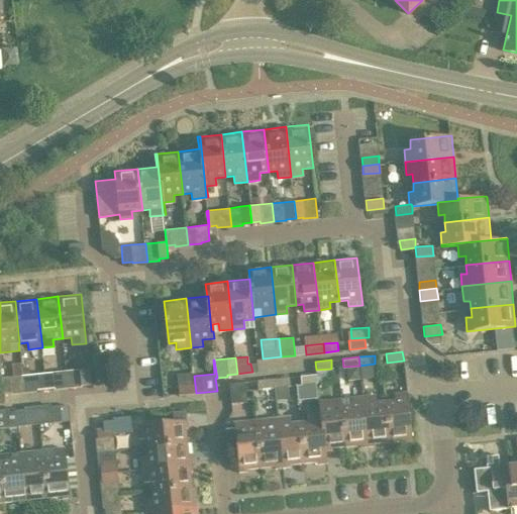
[(89,367),(79,368),(80,385),(90,384),(89,367)]
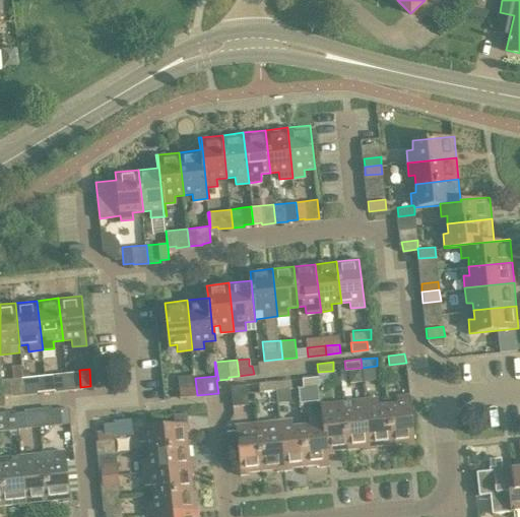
[(47,390),(45,374),(36,375),(37,391),(47,390)]
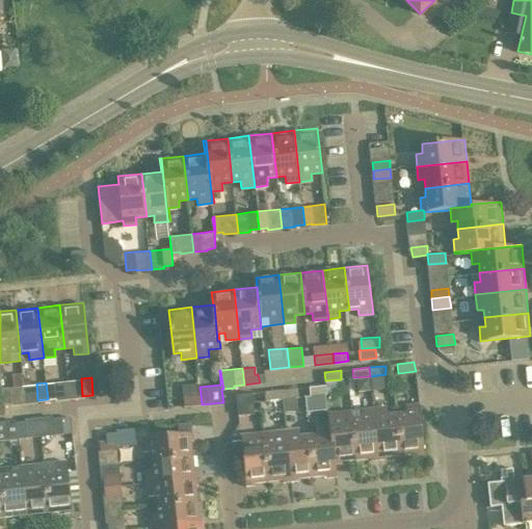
[(54,382),(46,382),(48,399),(55,398),(54,382)]
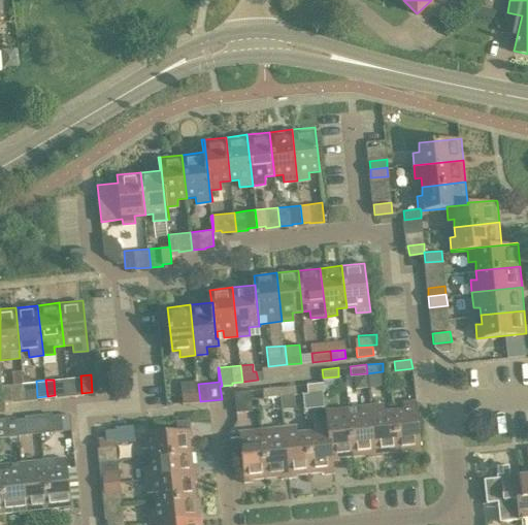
[(323,382),(306,384),(307,392),(324,390),(323,382)]
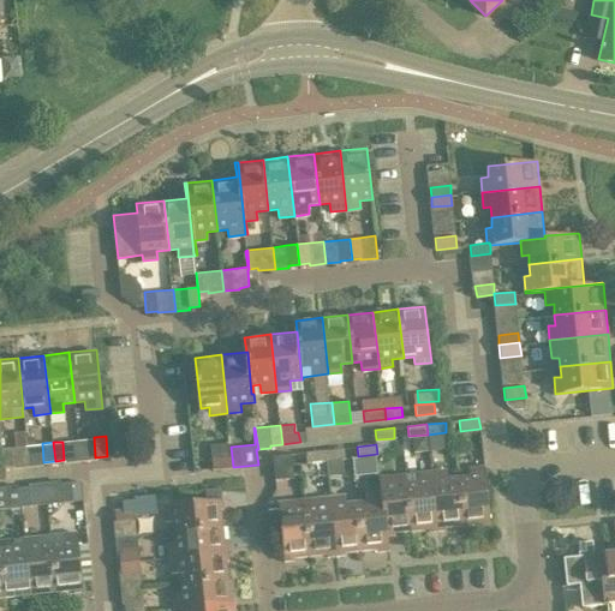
[(11,447),(0,448),(3,466),(13,466),(11,447)]
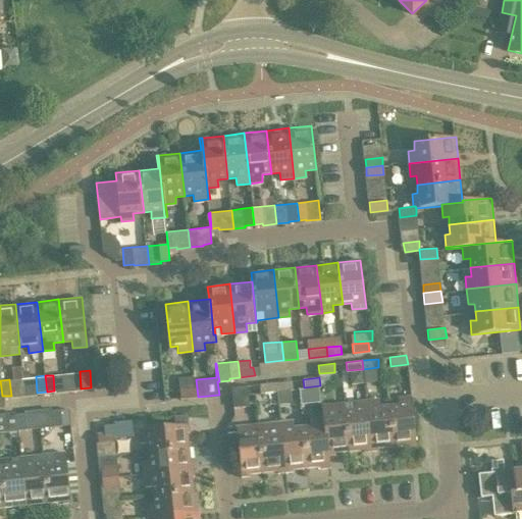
[(198,397),(196,379),(194,379),(195,386),(178,388),(179,399),(198,397)]
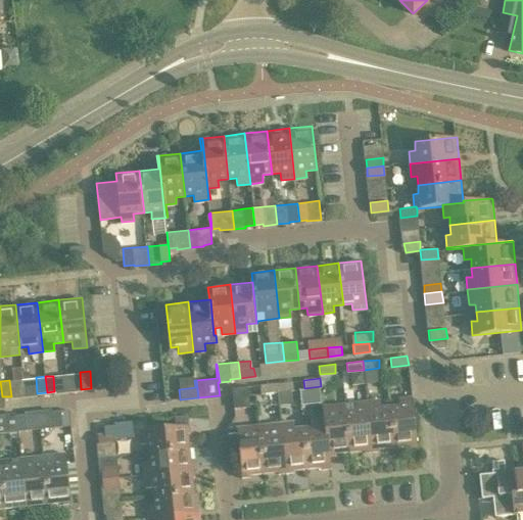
[(292,381),(277,382),(278,391),(293,389),(292,381)]
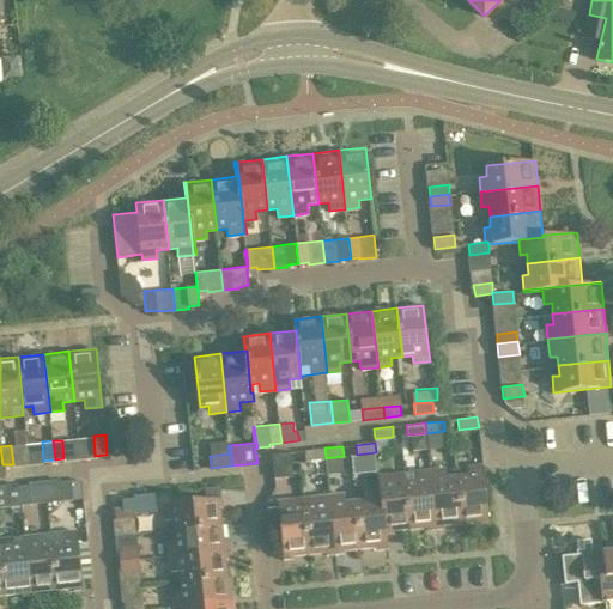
[(326,458),(325,448),(304,450),(305,460),(326,458)]
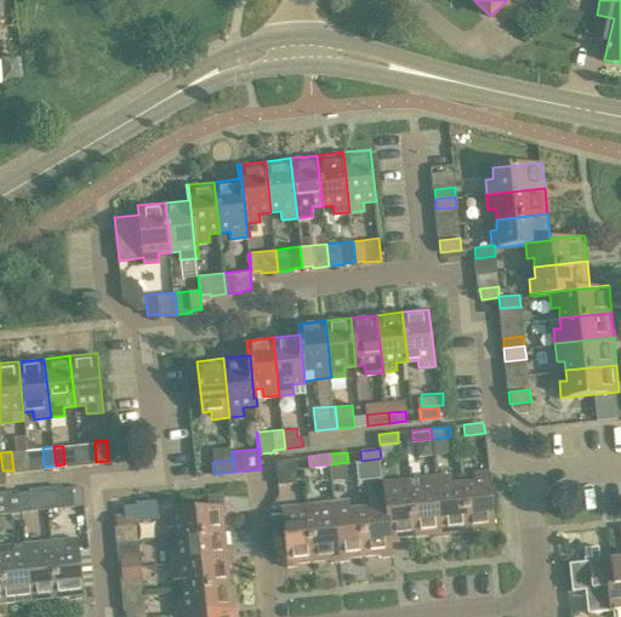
[(295,457),(275,460),(277,469),(296,468),(295,457)]
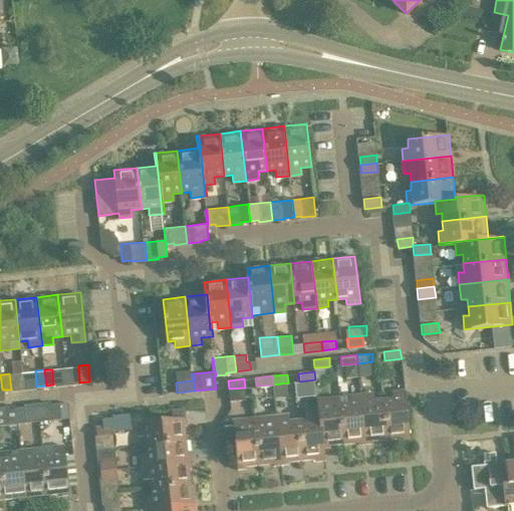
[(392,398),(383,399),(388,440),(410,438),(405,389),(391,390),(392,398)]
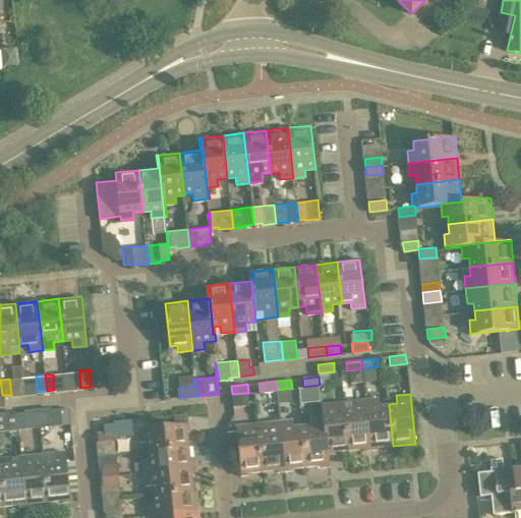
[(378,397),(365,398),(370,448),(393,446),(389,404),(379,405),(378,397)]
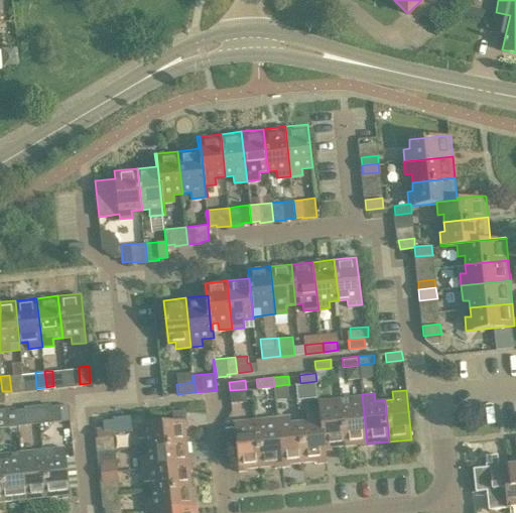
[(362,394),(341,397),(346,445),(367,443),(362,394)]
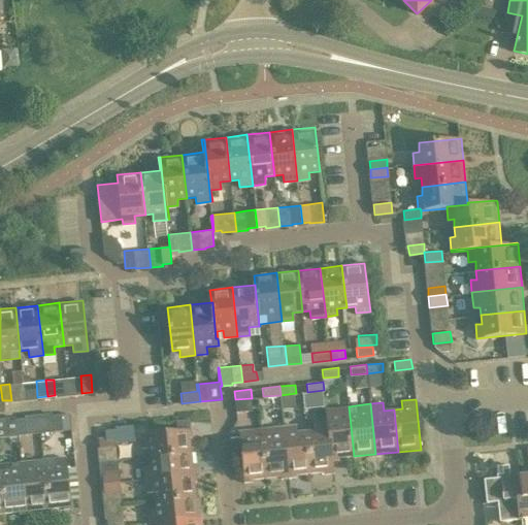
[(349,406),(326,408),(333,471),(335,471),(333,458),(354,456),(349,406)]
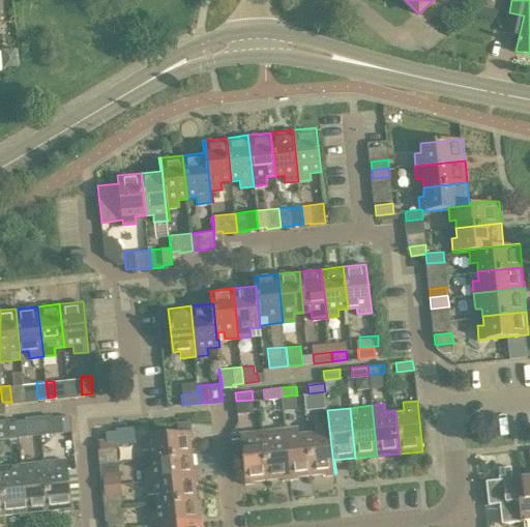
[(316,432),(308,433),(313,475),(334,473),(327,410),(326,410),(327,422),(316,423),(316,432)]
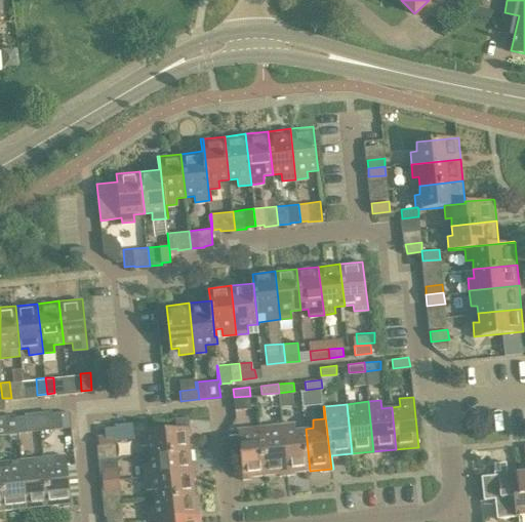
[(63,427),(61,411),(52,411),(51,409),(39,411),(41,430),(63,427)]
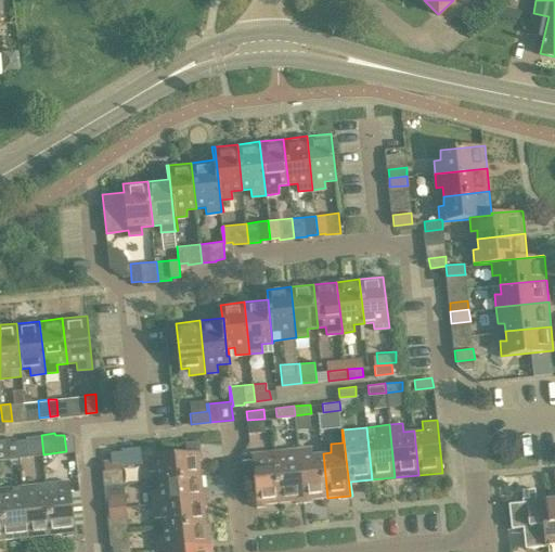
[(26,438),(17,439),(20,457),(43,454),(41,435),(26,436),(26,438)]
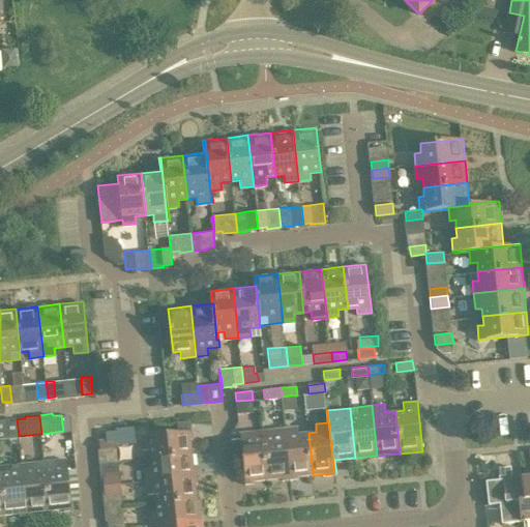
[(7,420),(0,420),(0,438),(9,437),(19,436),(17,419),(7,420)]
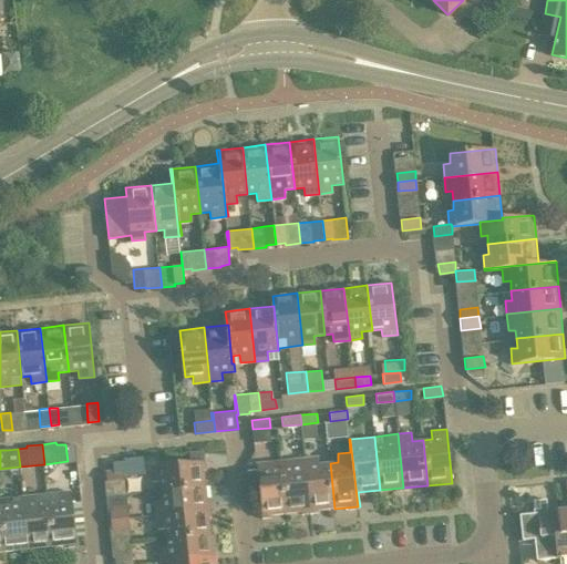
[(318,455),(305,457),(310,512),(334,509),(330,463),(319,464),(318,455)]
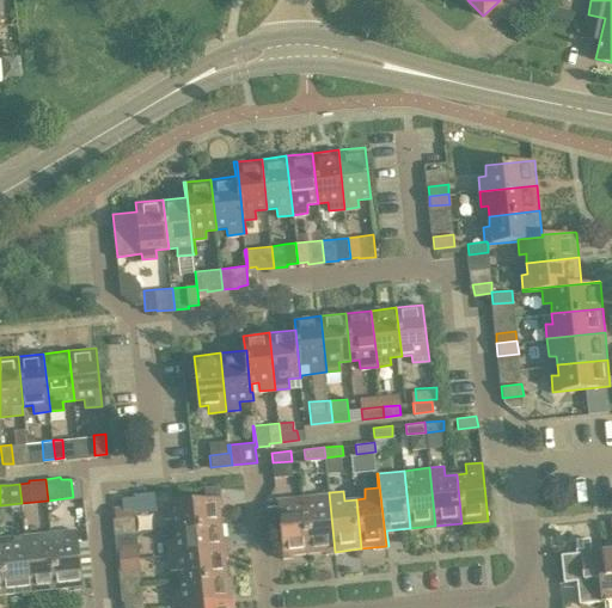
[(313,504),(305,505),(311,554),(335,552),(329,492),(312,495),(313,504)]
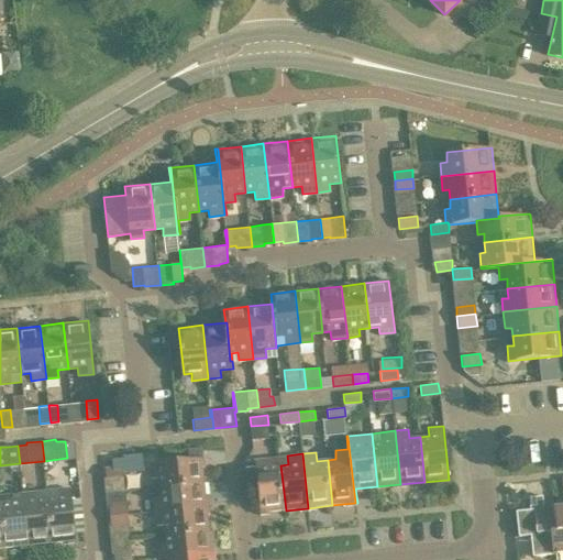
[(157,476),(158,486),(207,481),(203,457),(150,463),(152,476),(157,476)]
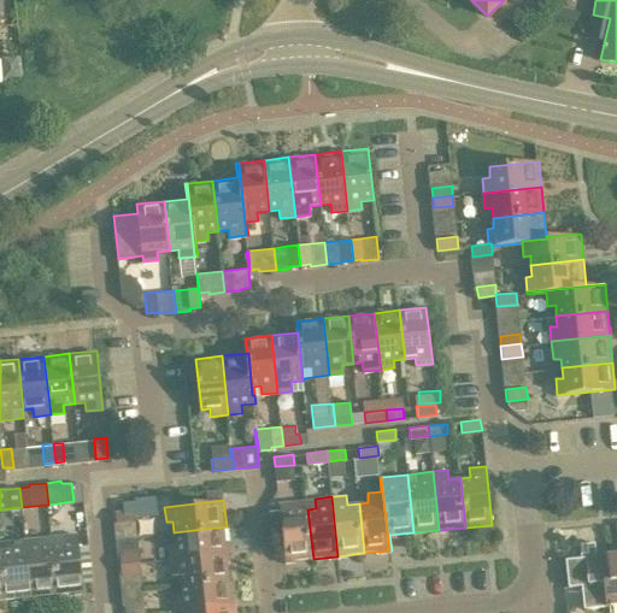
[(313,559),(307,510),(295,511),(294,501),(280,502),(286,561),(313,559)]
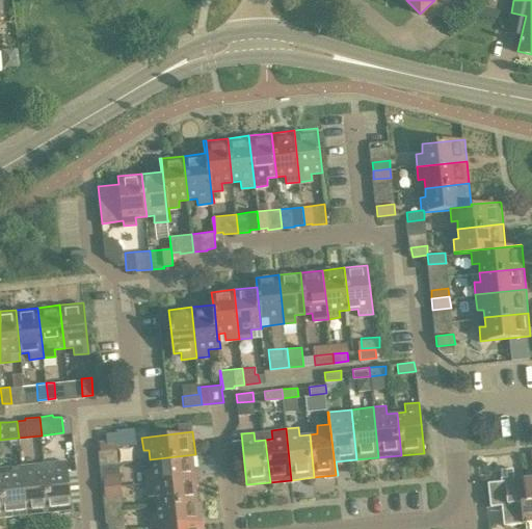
[(98,441),(100,451),(116,449),(115,439),(98,441)]
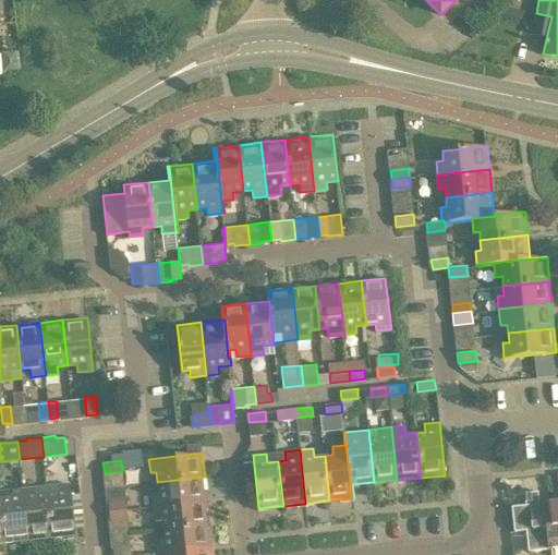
[(153,492),(154,506),(207,501),(205,477),(157,482),(158,491),(153,492)]
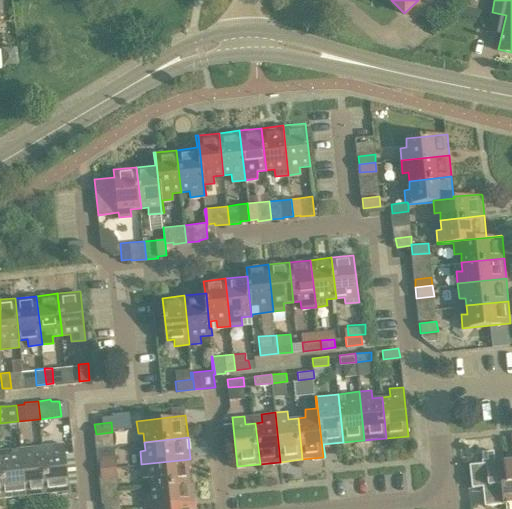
[(51,452),(43,453),(48,495),(69,492),(64,443),(50,445),(51,452)]
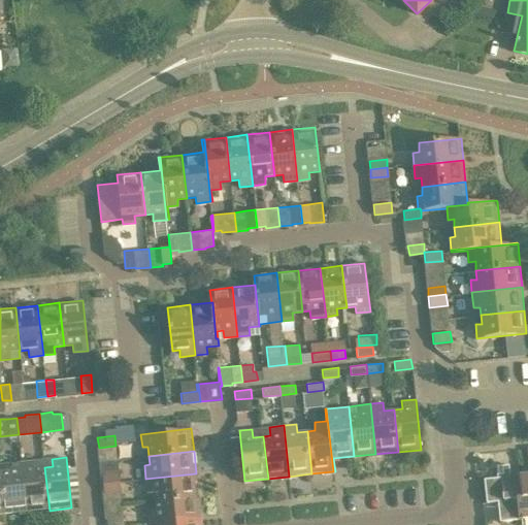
[(33,460),(22,462),(28,513),(50,511),(44,467),(34,468),(33,460)]
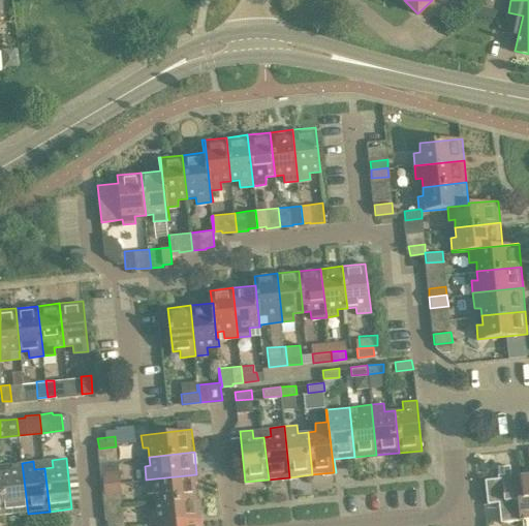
[(8,471),(0,472),(4,516),(28,514),(22,463),(7,464),(8,471)]
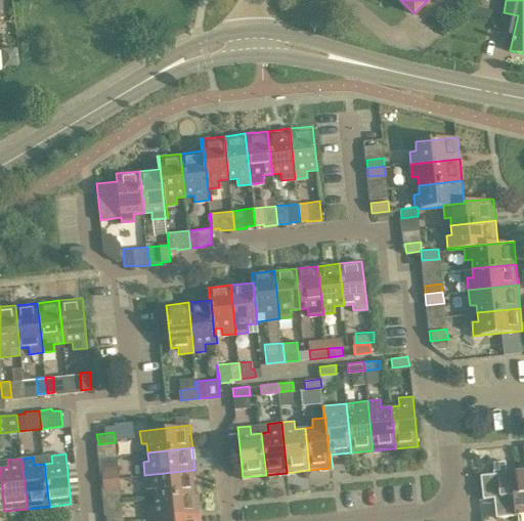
[(517,494),(515,471),(507,472),(506,460),(493,462),(494,473),(481,475),(483,497),(493,496),(495,517),(515,515),(513,494),(517,494)]
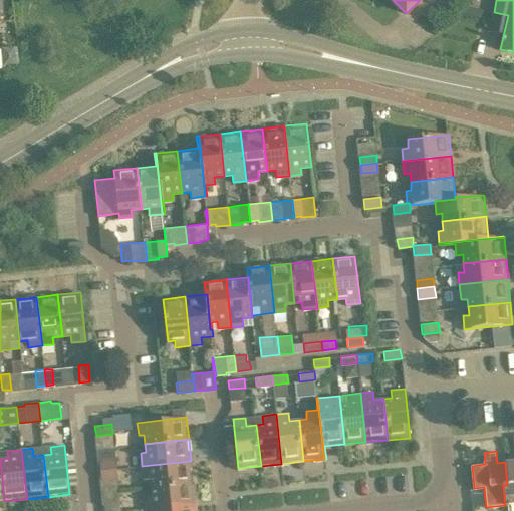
[(98,461),(99,471),(116,469),(115,459),(98,461)]
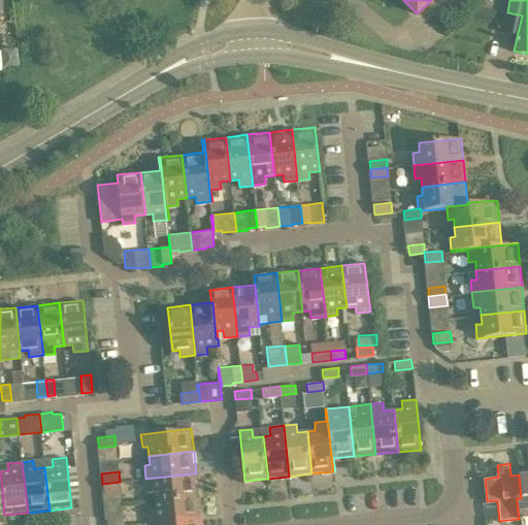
[(153,491),(154,500),(199,495),(196,473),(145,479),(146,492),(153,491)]
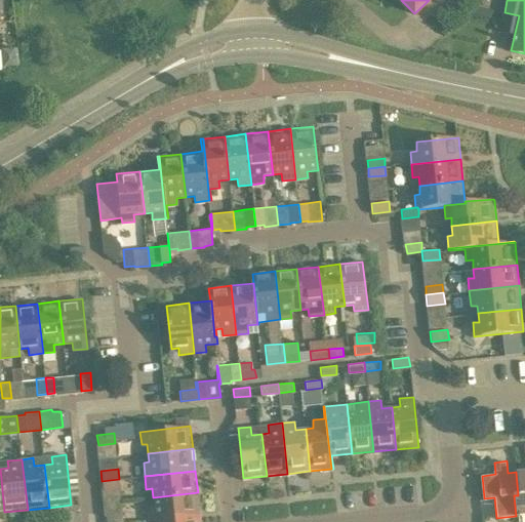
[(524,471),(516,472),(518,495),(514,495),(516,516),(524,515),(524,471)]
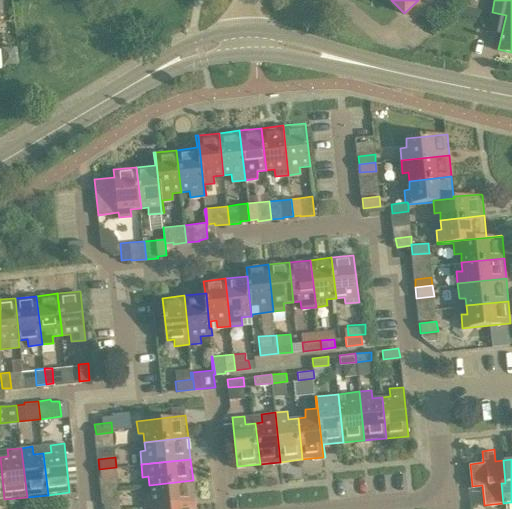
[(116,467),(99,469),(100,478),(117,476),(116,467)]
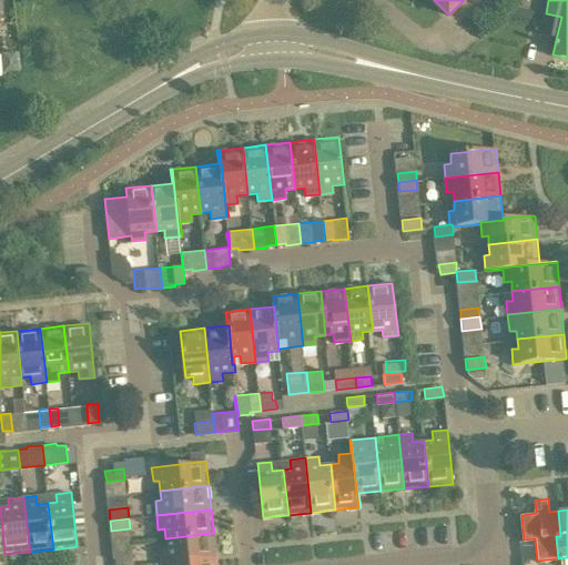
[(160,548),(162,562),(216,556),(214,533),(165,538),(166,547),(160,548)]
